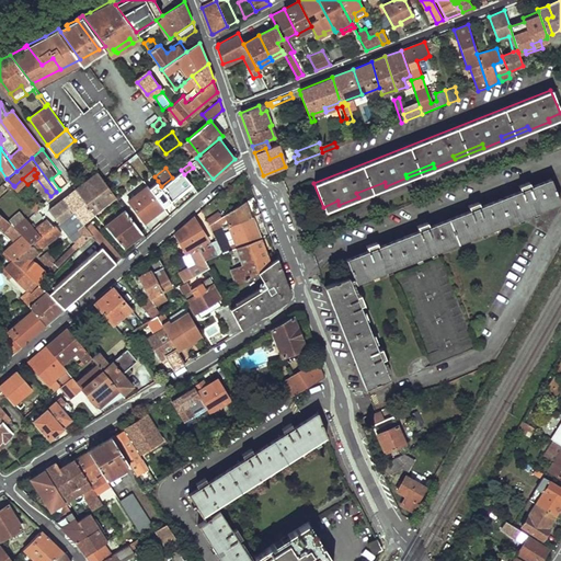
[(158,181),(149,186),(163,205),(175,197),(183,191),(184,193),(193,186),(191,182),(189,179),(184,174),(181,170),(172,178),(161,186),(158,181)]
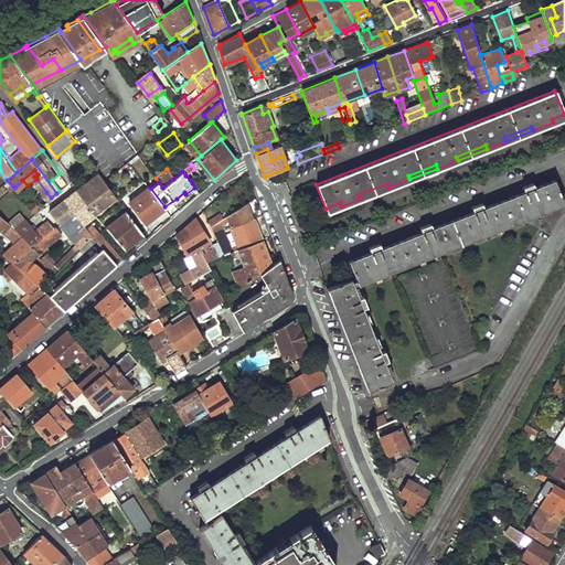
[(98,172),(76,190),(96,213),(97,214),(118,199),(98,172)]
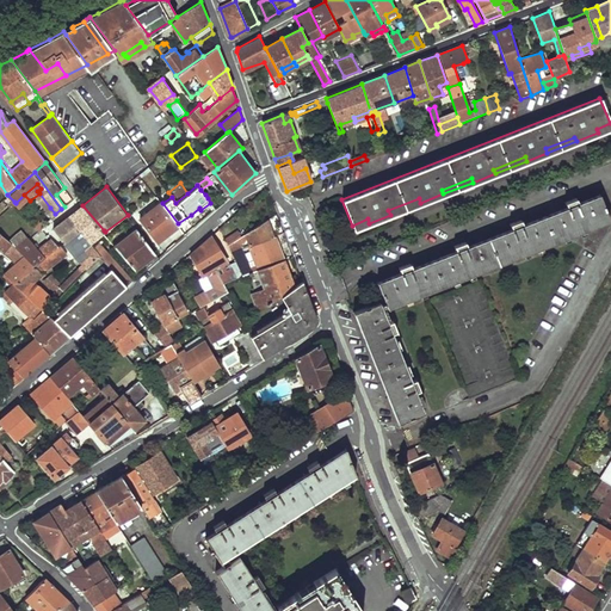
[(401,271),(376,281),(383,300),(353,310),(397,424),(423,413),(414,392),(419,389),(414,377),(409,380),(392,333),(396,331),(392,320),(387,321),(381,308),(387,306),(387,307),(609,220),(598,193),(579,202),(575,195),(563,199),(567,207),(523,223),(519,216),(510,221),(512,228),(467,245),(464,239),(454,244),(456,250),(411,267),(408,260),(399,265),(401,271)]
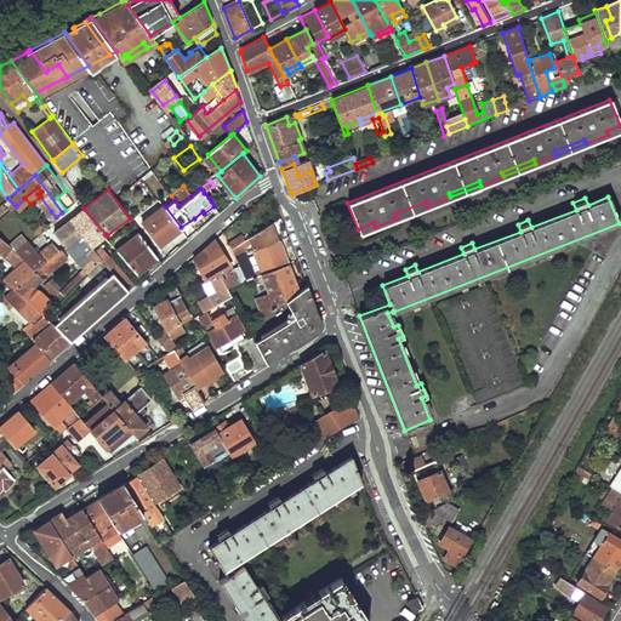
[(7,198),(0,205),(0,214),(1,216),(15,205),(7,198)]
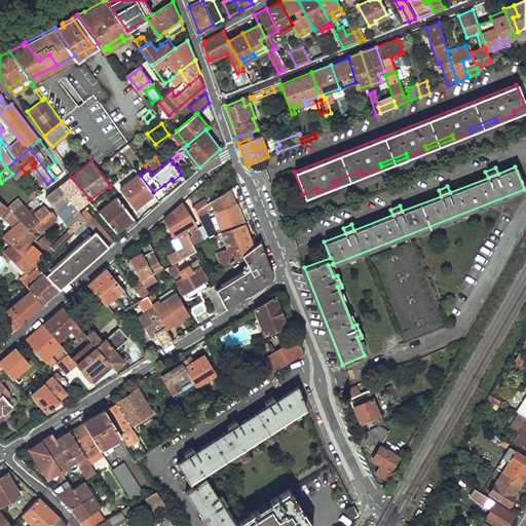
[(336,185),(362,175),(361,171),(334,181),(336,185)]
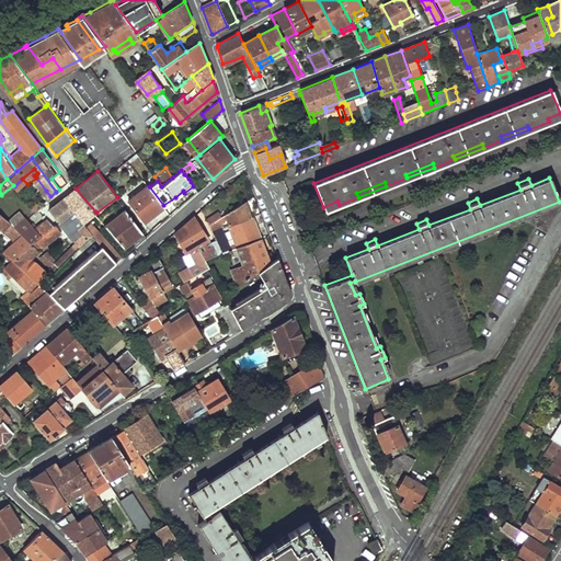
[(148,185),(128,198),(144,220),(163,205),(149,186),(148,185)]
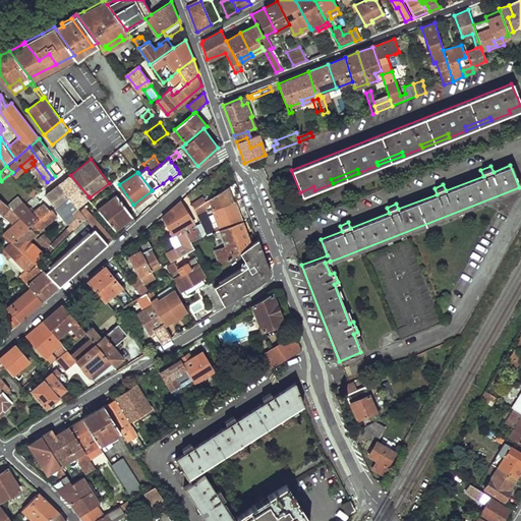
[(70,175),(59,183),(69,195),(87,217),(96,228),(108,243),(114,238),(83,200),(89,196),(70,175)]
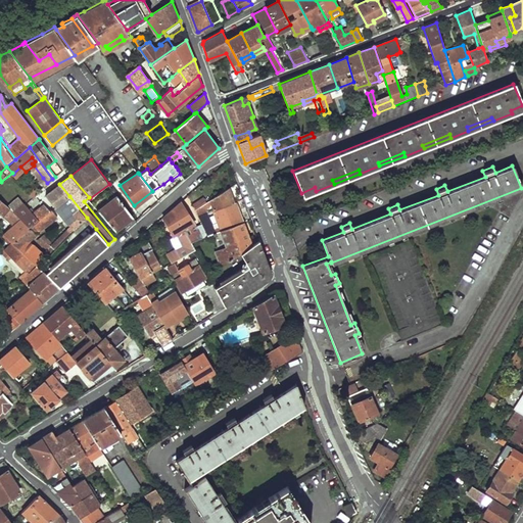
[(59,184),(45,195),(55,206),(69,196),(59,184)]
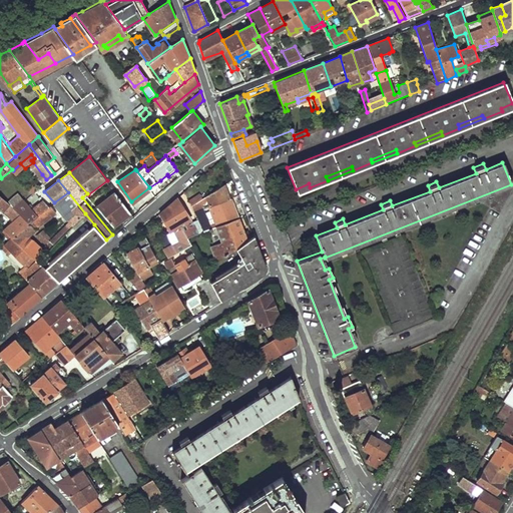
[(309,183),(296,189),(297,192),(310,187),(309,183)]
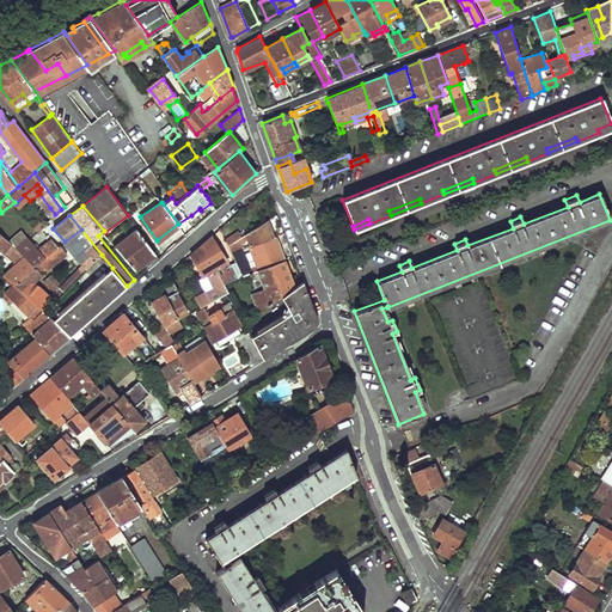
[(267,220),(242,237),(236,242),(230,245),(228,245),(232,254),(243,249),(240,245),(248,243),(249,246),(274,237),(267,220)]
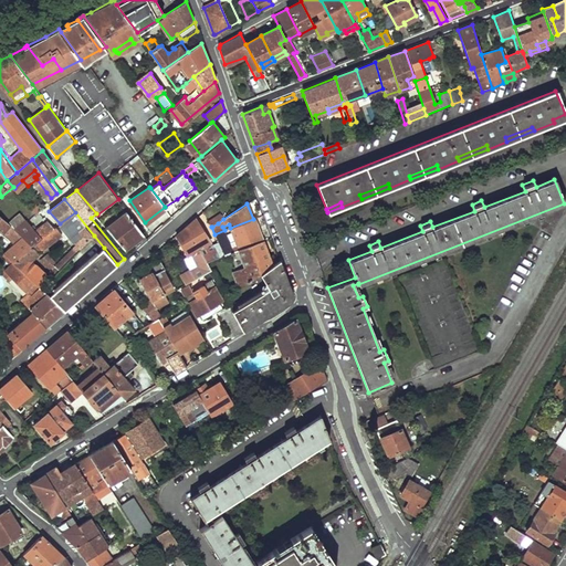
[(31,243),(11,261),(37,284),(94,236),(75,212),(60,223),(77,243),(54,263),(52,261),(54,259),(46,250),(40,257),(51,269),(45,273),(31,258),(62,233),(55,226),(54,227),(31,243)]
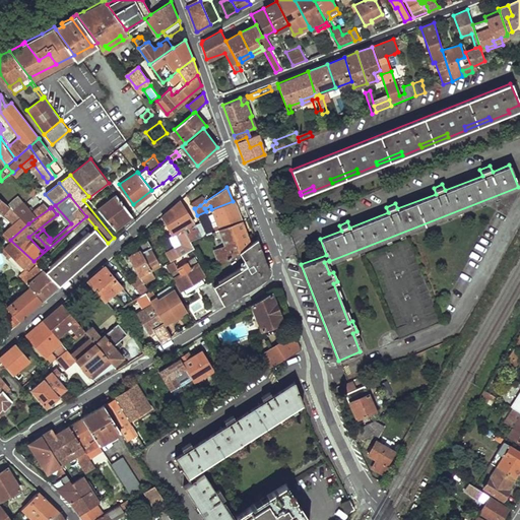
[(118,195),(99,209),(115,230),(133,215),(118,195)]
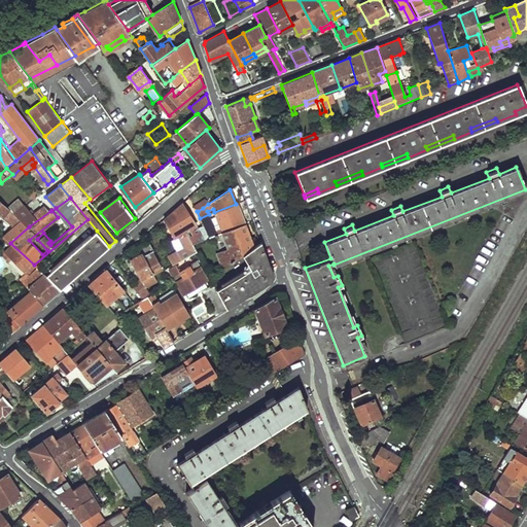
[(14,200),(7,205),(12,210),(11,211),(29,226),(50,211),(45,205),(28,217),(14,200)]
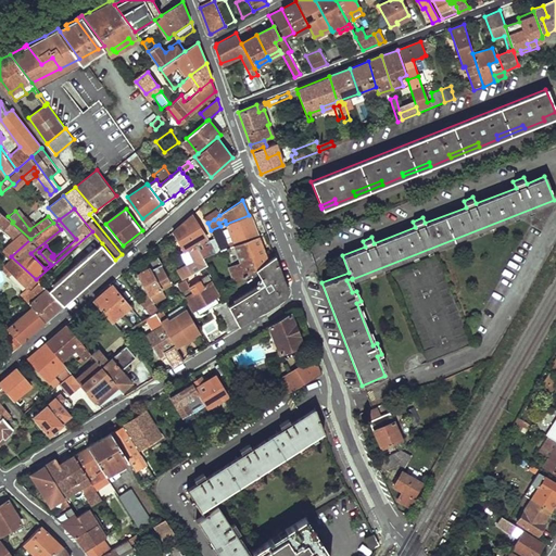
[(0,212),(0,225),(4,228),(10,222),(0,212)]
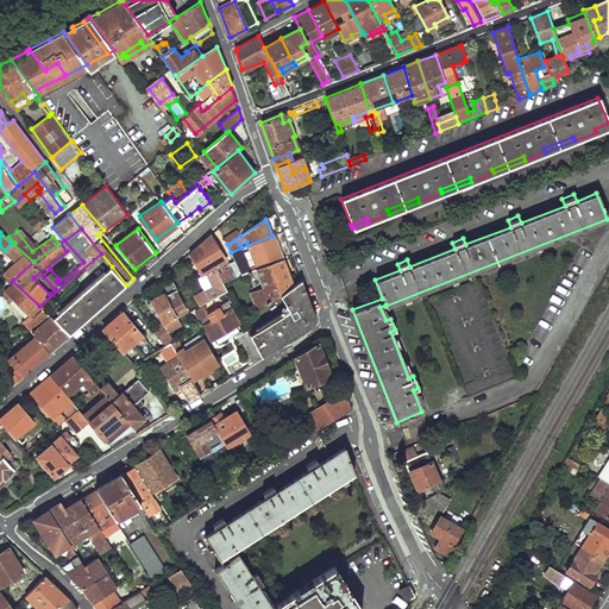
[(209,234),(189,252),(202,274),(206,272),(212,284),(205,289),(207,295),(198,301),(200,305),(211,299),(227,292),(223,283),(242,275),(236,262),(228,264),(230,269),(225,270),(221,264),(224,263),(209,234)]
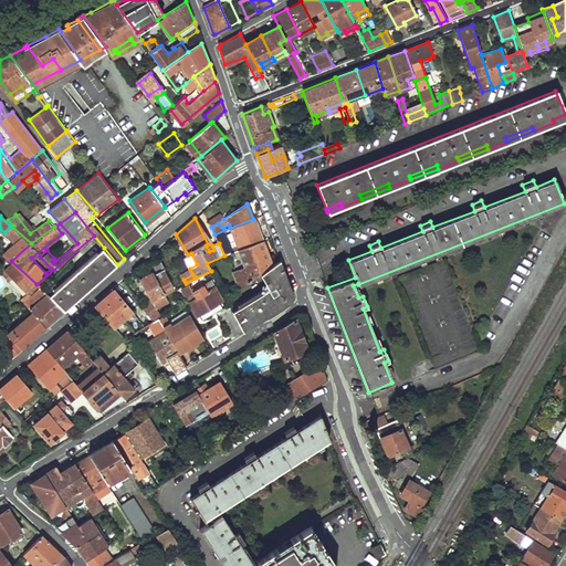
[(232,249),(224,230),(215,234),(219,243),(224,255),(231,252),(262,240),(253,219),(230,228),(238,247),(232,249)]
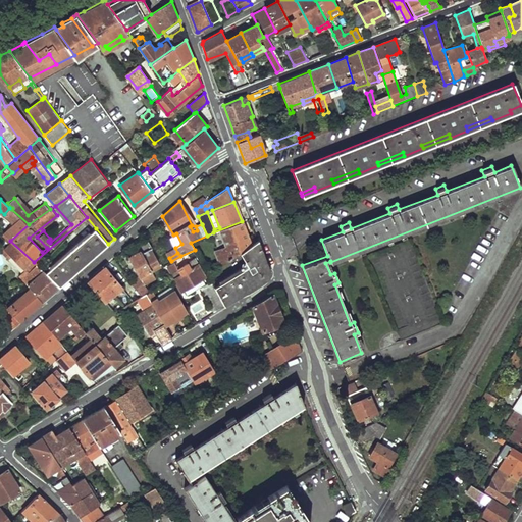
[(9,208),(4,214),(14,224),(3,233),(4,235),(10,241),(29,224),(11,209),(9,208)]
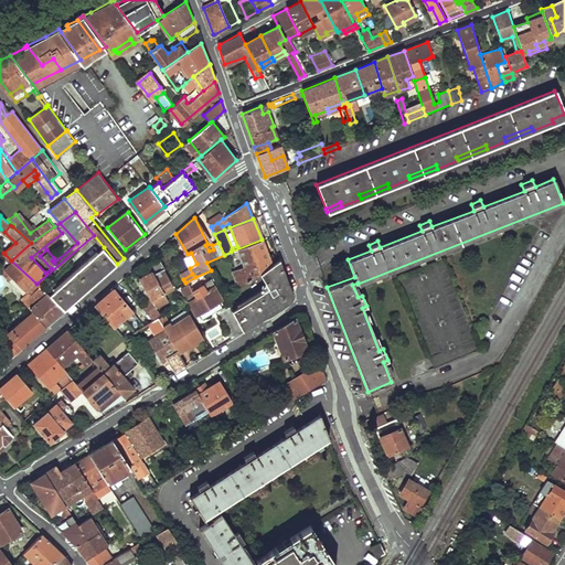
[(262,240),(231,252),(233,257),(235,258),(241,256),(251,280),(259,274),(272,265),(262,240)]
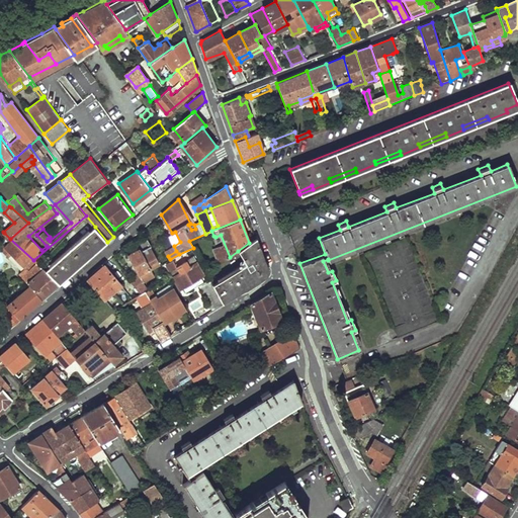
[(107,242),(95,227),(44,270),(59,284),(107,242)]
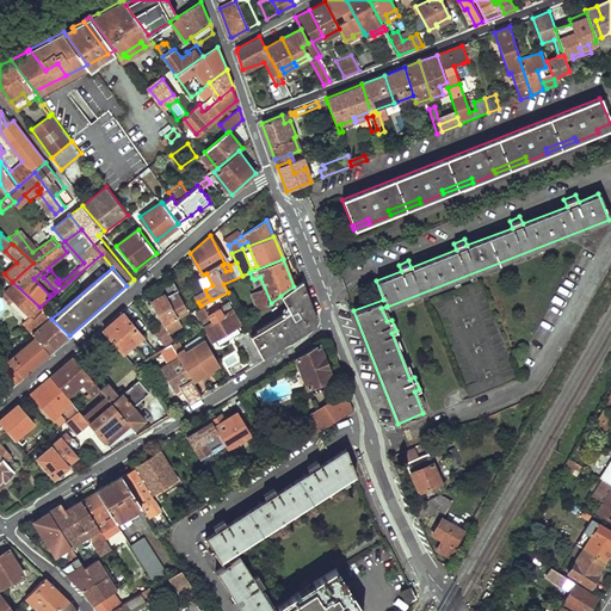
[(5,275),(2,277),(12,285),(2,295),(10,302),(14,297),(32,314),(23,322),(36,338),(42,345),(49,353),(69,335),(51,319),(39,307),(12,282),(5,275)]
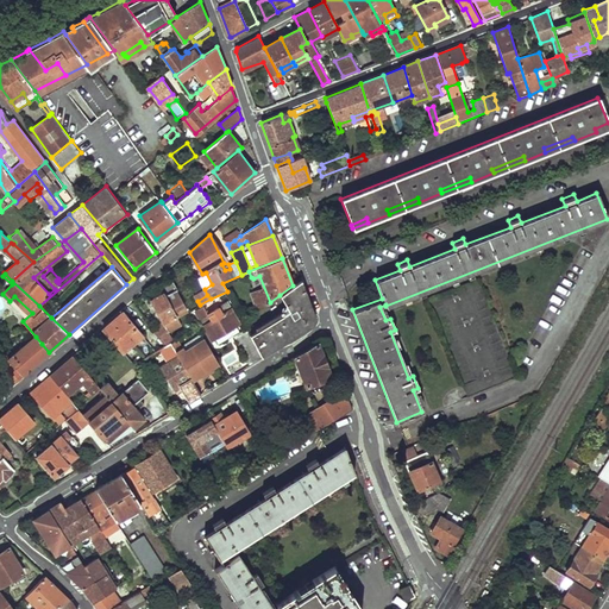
[(177,288),(173,278),(158,286),(162,292),(151,299),(163,321),(175,315),(187,309),(175,289),(177,288)]
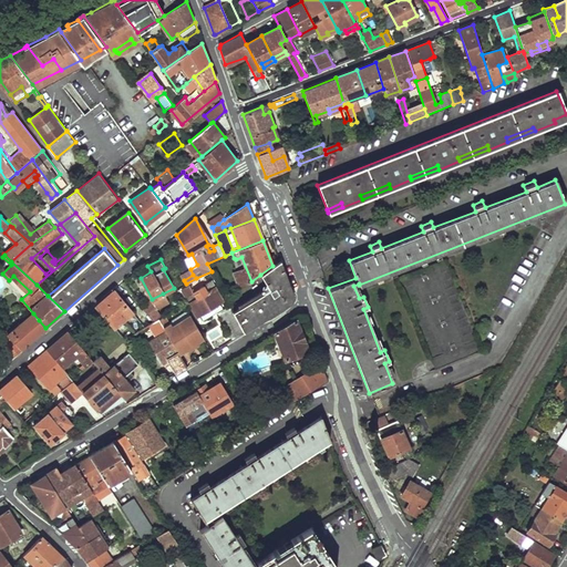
[(272,266),(260,275),(269,289),(233,311),(244,331),(292,302),(294,295),(292,291),(287,292),(285,287),(290,285),(280,260),(272,266)]
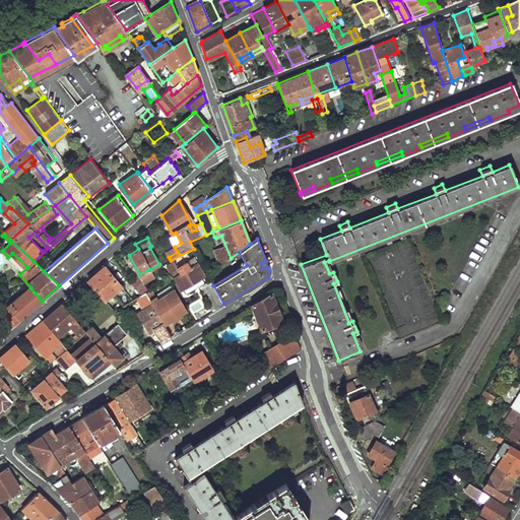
[(400,338),(440,323),(409,244),(388,252),(393,264),(393,263),(399,277),(388,281),(393,295),(396,294),(399,301),(389,305),(393,317),(393,318),(400,338)]
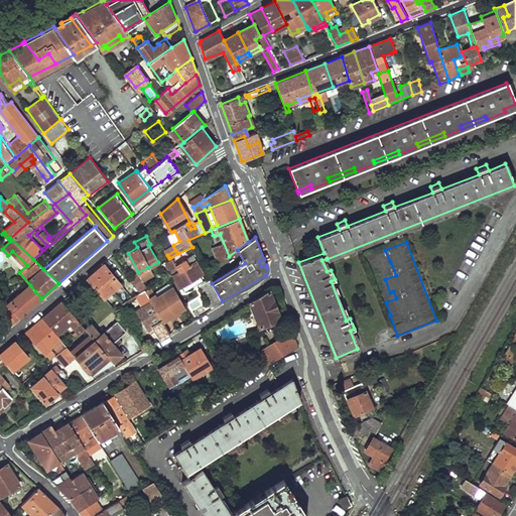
[(175,250),(173,245),(164,250),(167,255),(175,250)]
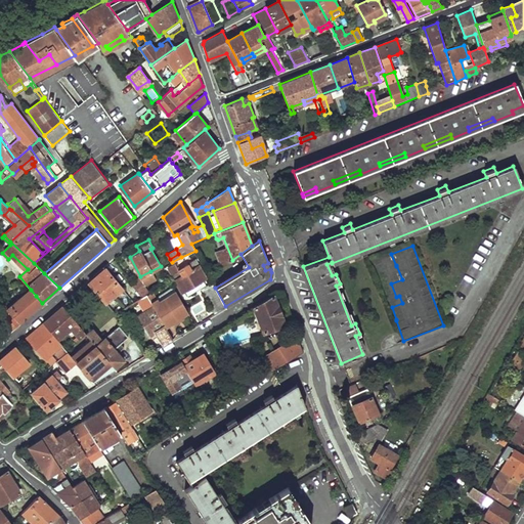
[(195,251),(181,257),(182,260),(197,253),(195,251)]
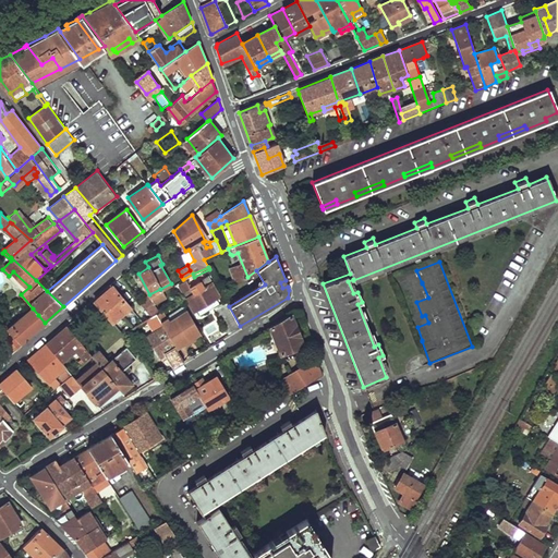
[(185,280),(178,284),(180,287),(178,288),(179,291),(182,290),(193,310),(195,308),(218,296),(207,277),(189,287),(185,280)]
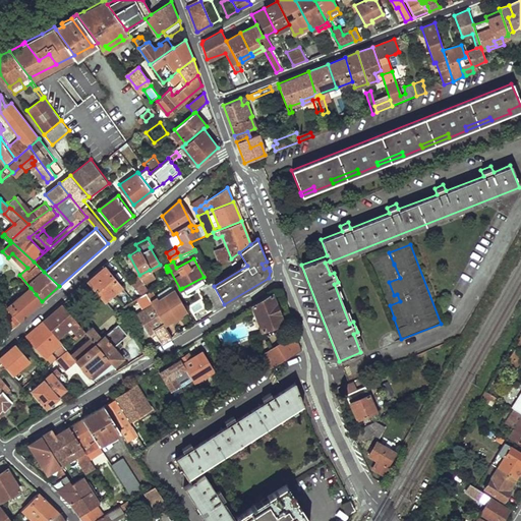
[(121,286),(105,266),(88,280),(104,299),(121,286)]
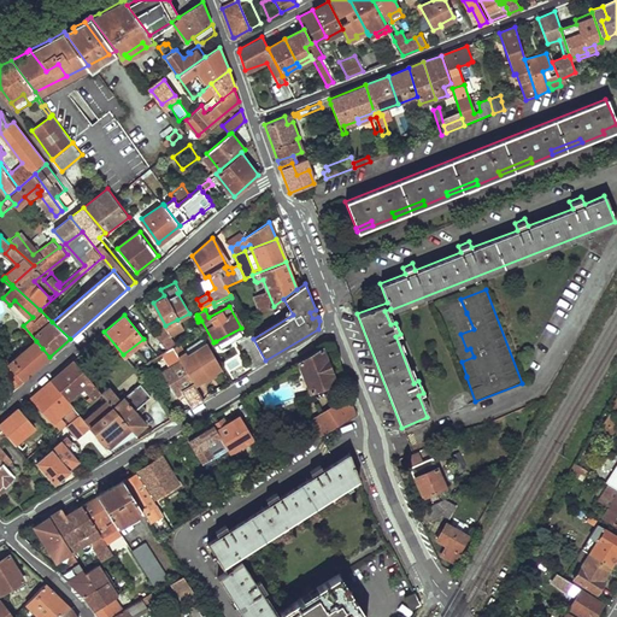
[(182,328),(177,319),(165,325),(170,334),(182,328)]
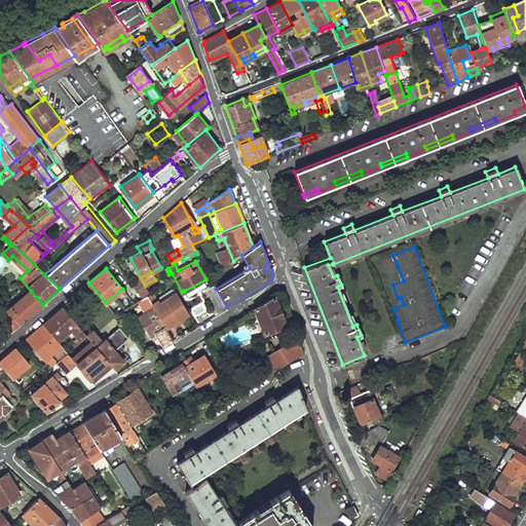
[(207,287),(202,280),(184,291),(187,297),(207,287)]
